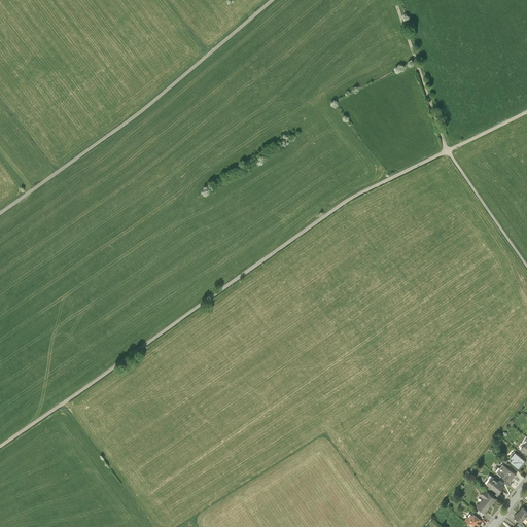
[(524,459),(516,452),(512,457),(514,458),(511,461),(520,469),(524,464),(526,461),(524,459)]
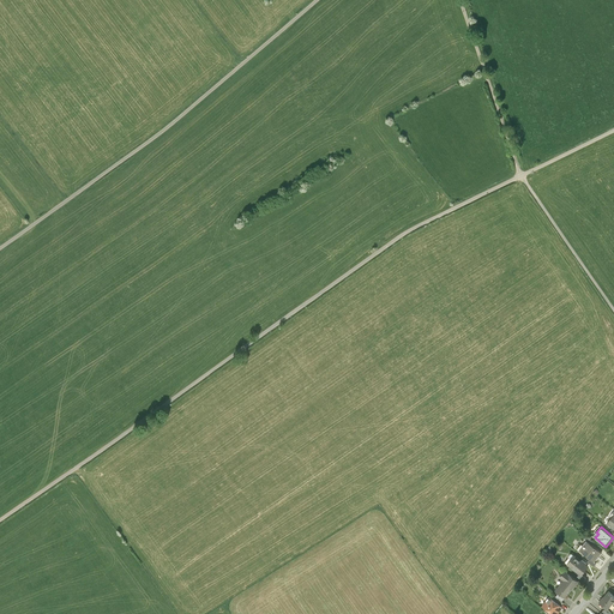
[(593,545),(587,541),(579,549),(590,558),(594,561),(601,552),(593,545)]
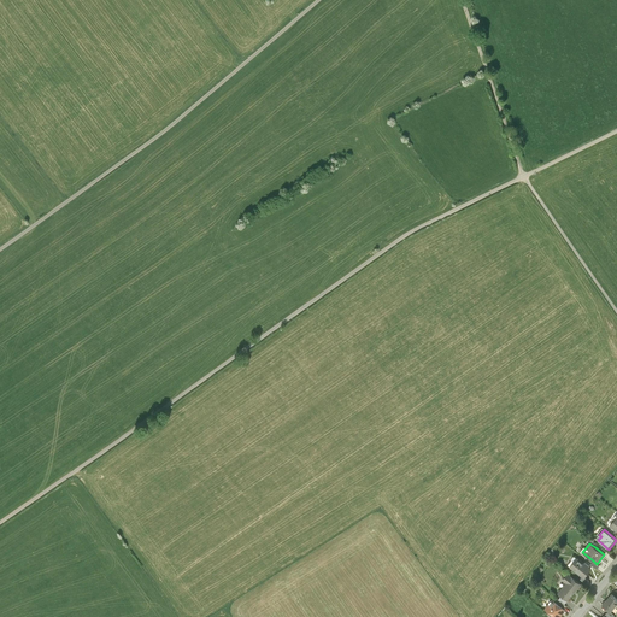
[(570,566),(582,576),(585,577),(592,568),(577,557),(570,566)]
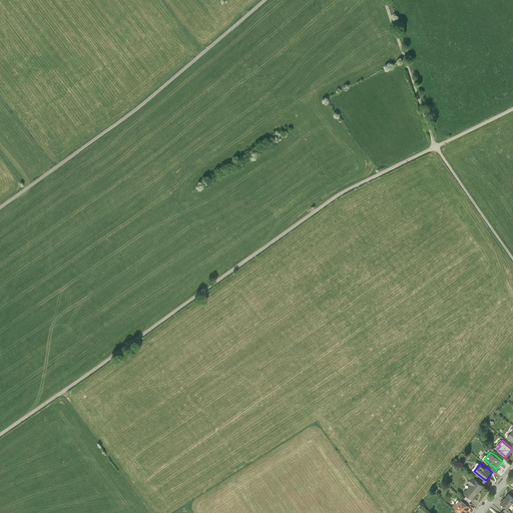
[(483,486),(472,477),(468,482),(471,485),(464,493),(467,496),(472,500),(483,486)]
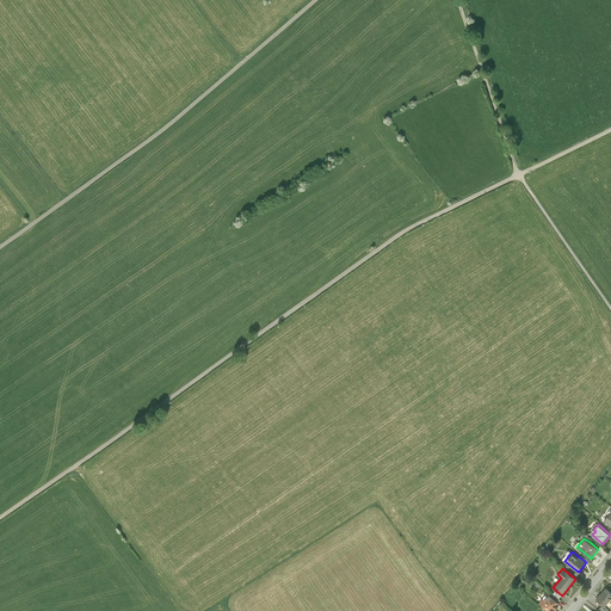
[(610,598),(610,592),(605,587),(596,599),(603,604),(605,606),(610,598)]
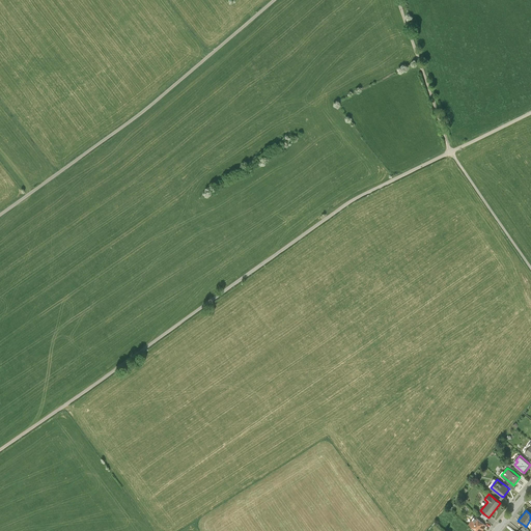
[(485,524),(477,518),(475,515),(469,524),(477,530),(481,530),(486,525),(485,524)]
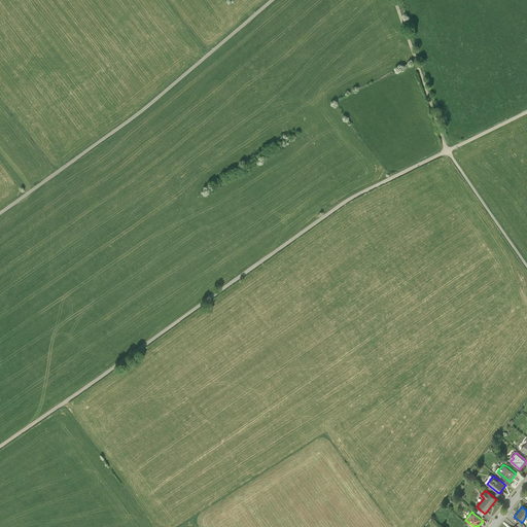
[(482,517),(477,513),(476,512),(473,514),(482,520),(484,518),(482,517)]
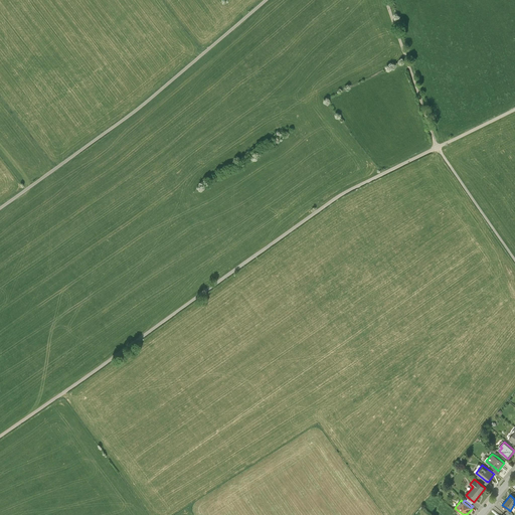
All buildings are outlined.
